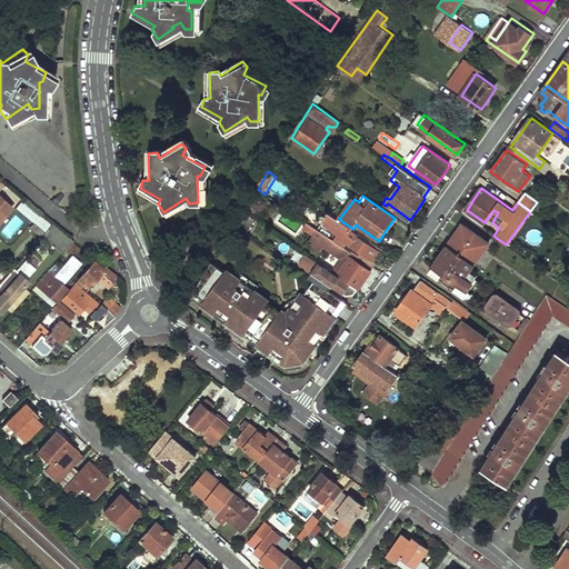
[(0,220),(10,209),(0,199),(0,220)]
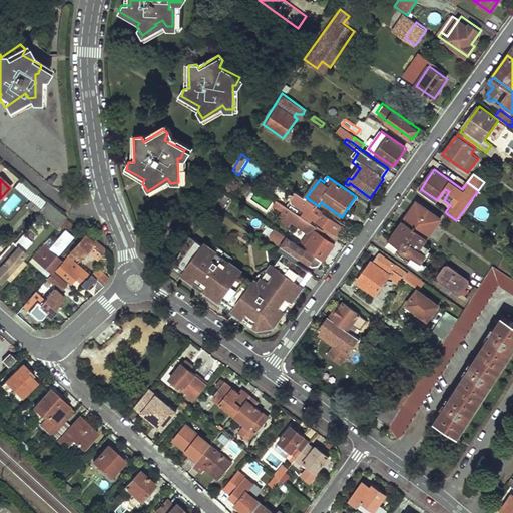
[(46,203),(20,181),(14,187),(29,199),(28,205),(37,213),(46,203)]
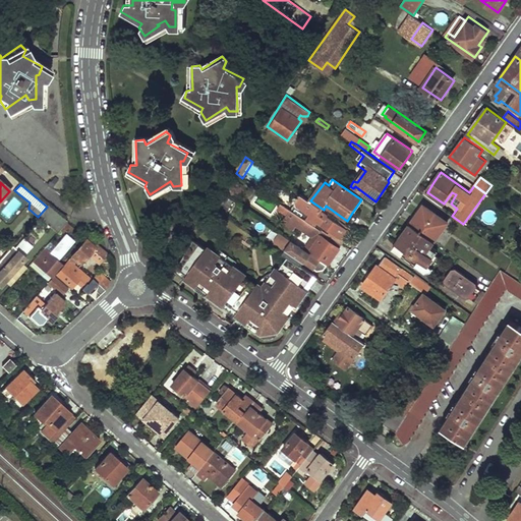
[(313,206),(314,204),(310,200),(301,194),(296,204),(308,212),(306,214),(337,235),(334,239),(341,243),(343,245),(346,240),(349,237),(344,233),(346,228),(313,206)]
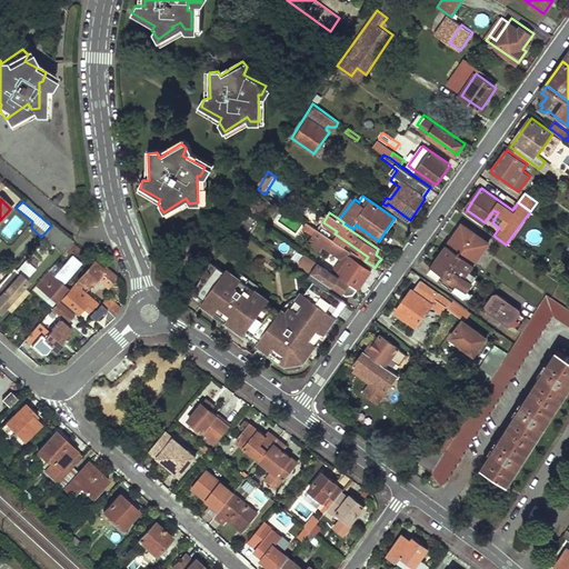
[(15,215),(0,231),(9,240),(25,222),(15,215)]
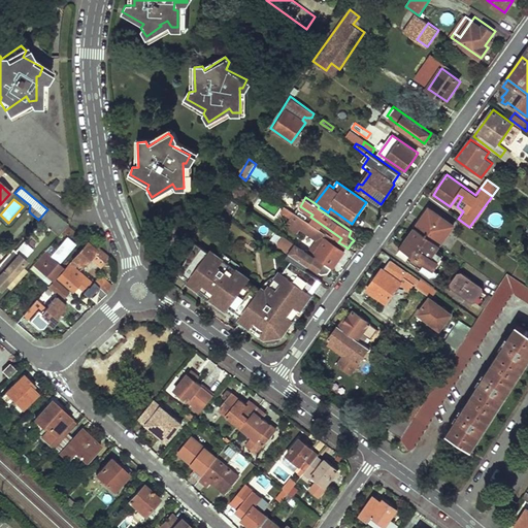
[(237,207),(227,200),(221,211),(230,218),(237,207)]
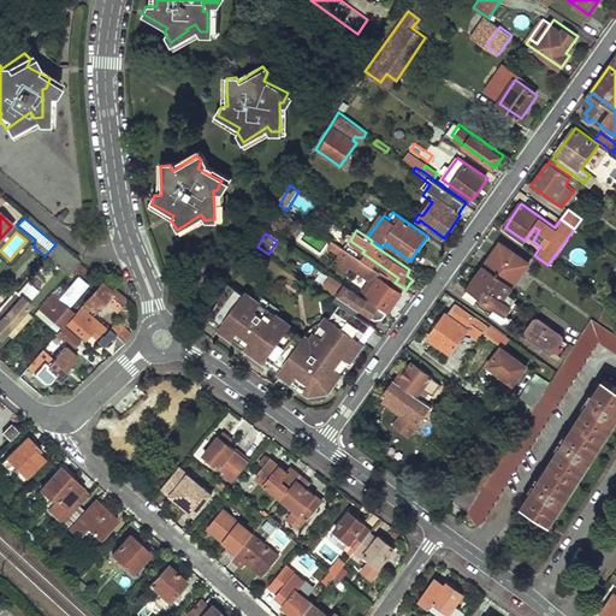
[(395,283),(333,242),(327,249),(338,258),(335,262),(348,272),(351,267),(371,282),(362,294),(391,313),(398,302),(404,294),(401,292),(403,288),(395,283)]
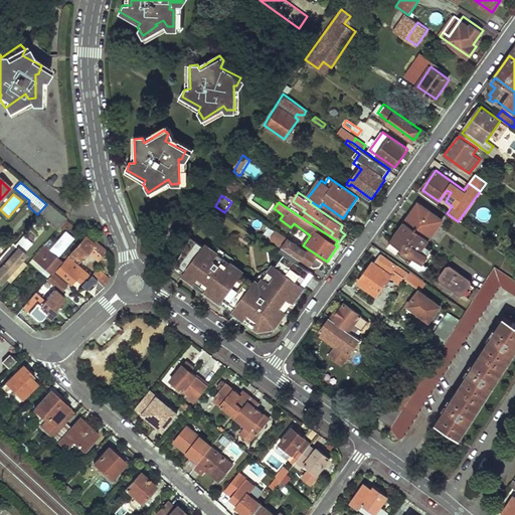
[(411,214),(406,222),(431,239),(444,220),(419,203),(411,214)]
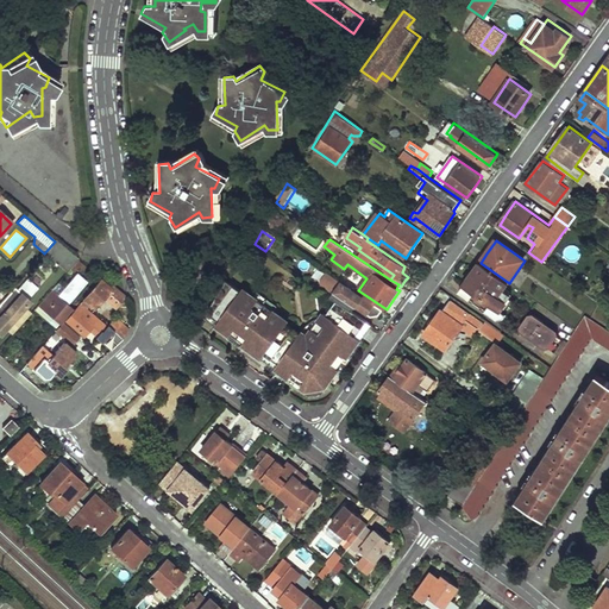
[(57,264),(66,271),(69,269),(76,259),(77,258),(69,251),(57,264)]
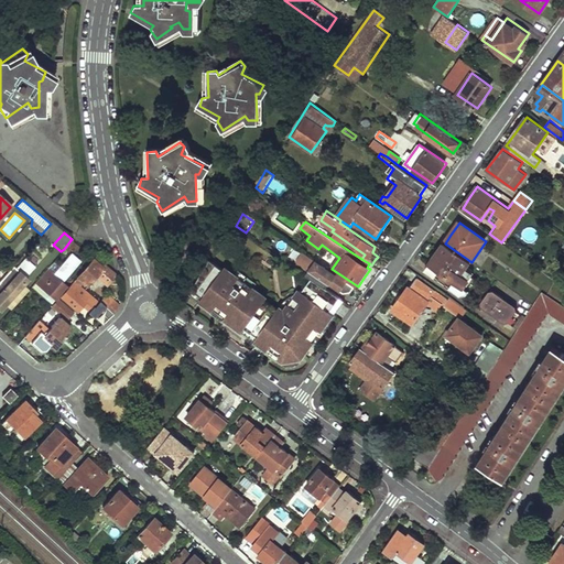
[(79,247),(71,240),(64,249),(68,253),(71,250),(75,253),(79,247)]
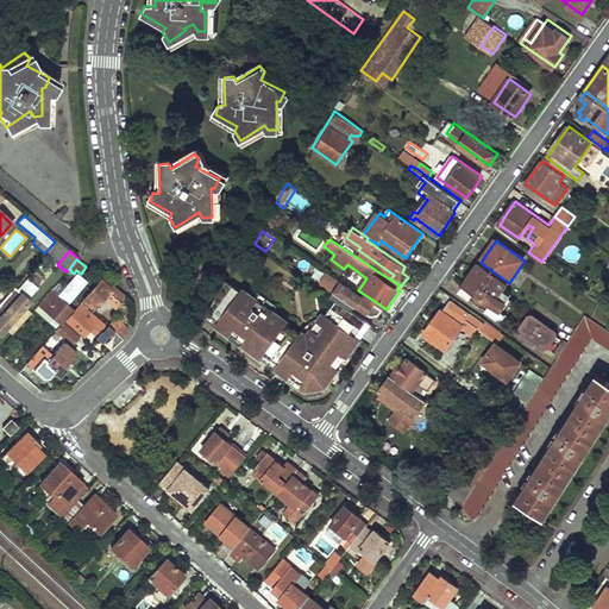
[(509,283),(481,263),(470,277),(460,292),(496,318),(498,314),(504,319),(516,303),(510,299),(512,296),(503,290),(509,283)]
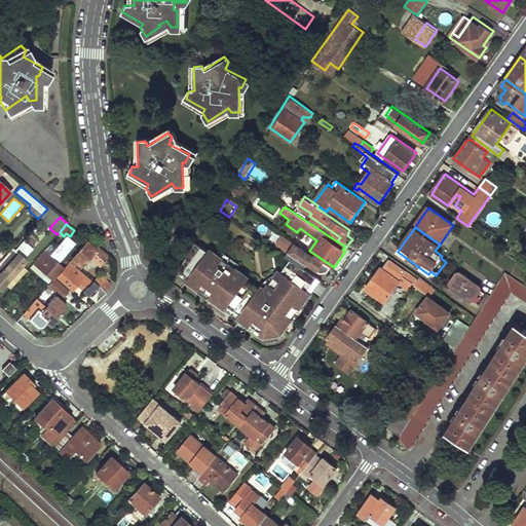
[(331,268),(283,235),(276,243),(290,253),(287,257),(291,260),(305,270),(308,265),(322,274),(328,273),(331,268)]
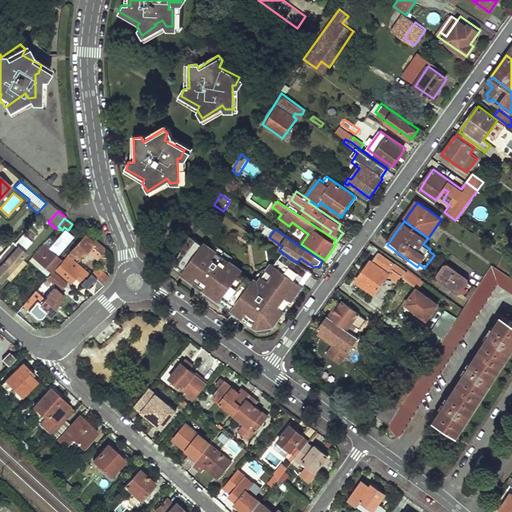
[(72,238),(64,232),(49,250),(42,244),(31,256),(50,272),(60,260),(56,256),(72,238)]
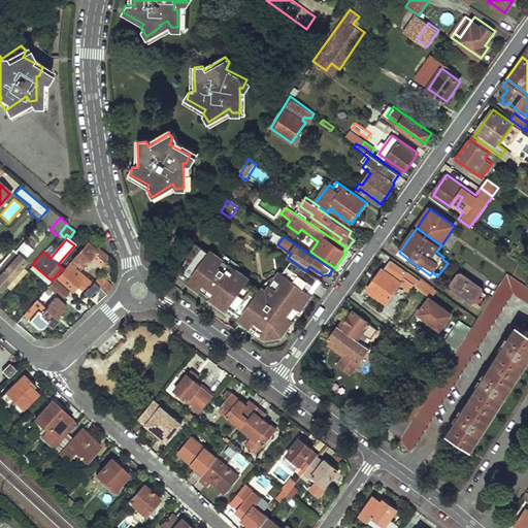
[(19,248),(29,255),(34,248),(24,240),(19,248)]
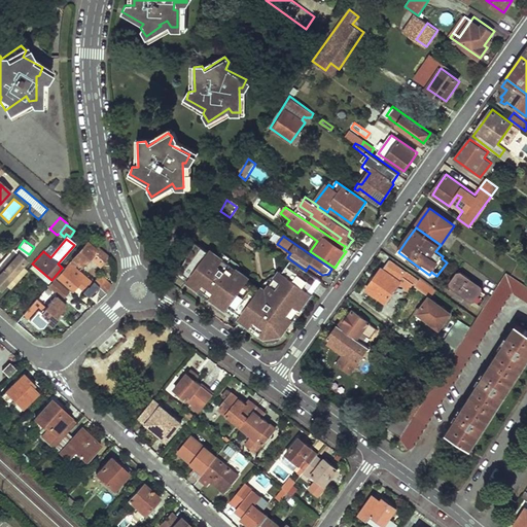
[(323,283),(306,271),(291,260),(284,272),(281,271),(277,277),(274,276),(270,279),(266,282),(260,288),(249,280),(251,278),(240,270),(244,266),(224,251),(221,256),(211,248),(210,250),(198,241),(177,273),(198,288),(197,290),(208,299),(210,296),(248,325),(247,327),(257,337),(259,335),(269,341),(274,341),(279,341),(294,320),(296,322),(305,312),(302,310),(323,283)]
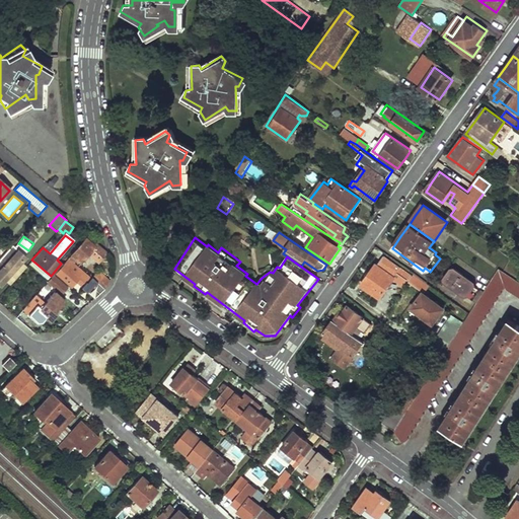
[(105,253),(95,244),(94,245),(86,238),(70,256),(75,262),(77,260),(81,263),(89,254),(98,262),(105,253)]
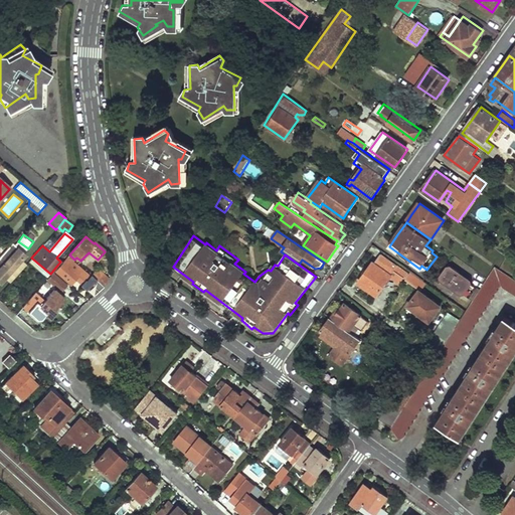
[(0,282),(25,254),(12,243),(0,255),(0,282)]
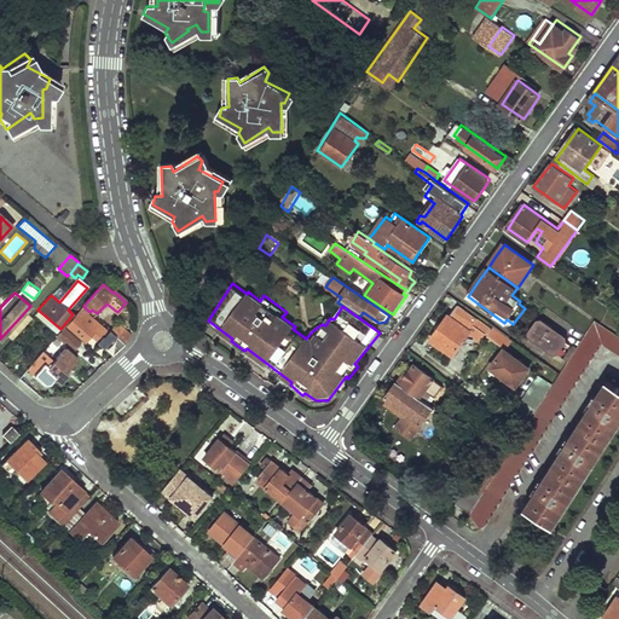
[(507,340),(458,305),(451,314),(449,313),(440,327),(431,339),(468,365),(486,341),(499,351),(503,347),(503,345),(508,348),(514,341),(509,337),(507,340)]
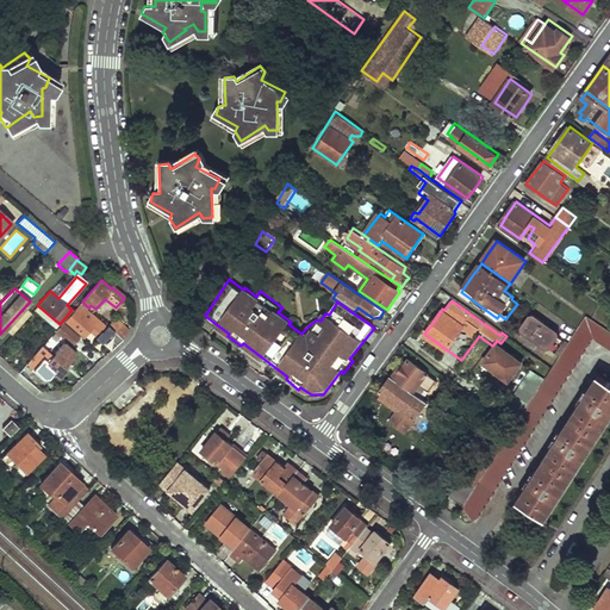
[(88,307),(82,302),(64,322),(83,338),(91,330),(97,336),(106,327),(87,310),(88,307)]
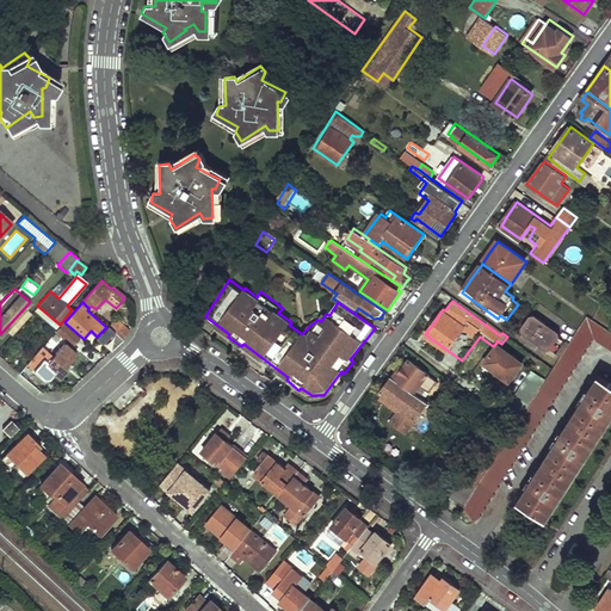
[(534,340),(544,323),(535,316),(530,318),(522,329),(523,333),(534,340)]
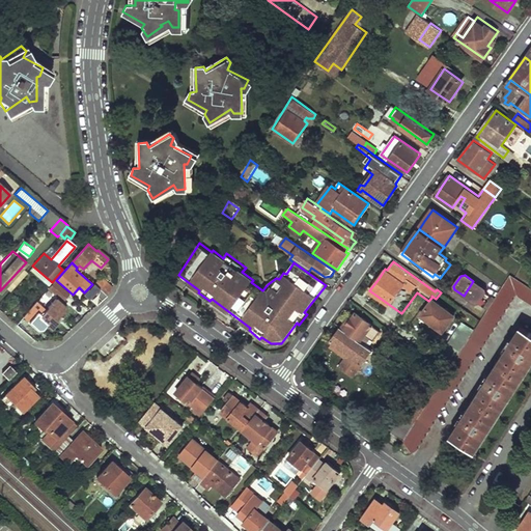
[(112,285),(101,276),(94,282),(94,283),(108,294),(112,285)]
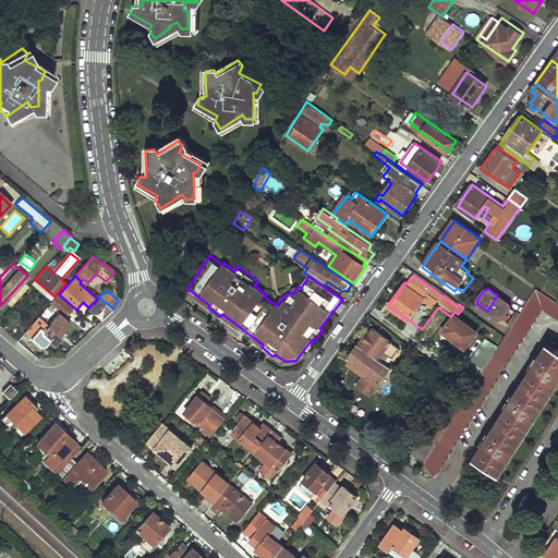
[(557,319),(557,303),(535,290),(520,314),(512,327),(475,384),(471,390),(436,445),(424,463),(433,475),(439,471),(437,469),(444,464),(443,461),(448,459),(446,456),(452,452),(450,448),(457,445),(455,443),(461,439),(459,435),(465,433),(463,428),(470,425),(468,422),(474,419),(472,414),(477,411),(476,409),(482,405),(481,401),(487,398),(485,395),(492,391),(489,387),(496,384),(495,380),(500,377),(498,374),(505,371),(502,367),(509,364),(507,361),(513,358),(511,353),(518,350),(517,347),(522,343),(520,339),(525,337),(524,334),(531,330),(529,327),(536,324),(534,318),(541,315),(538,311),(545,308),(546,312),(557,319)]
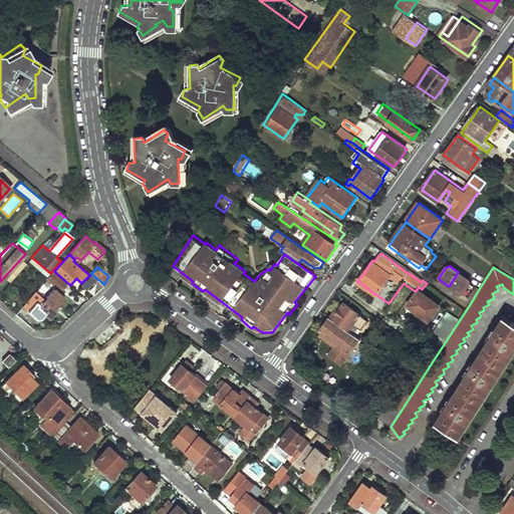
[(66,285),(53,274),(48,280),(61,291),(66,285)]
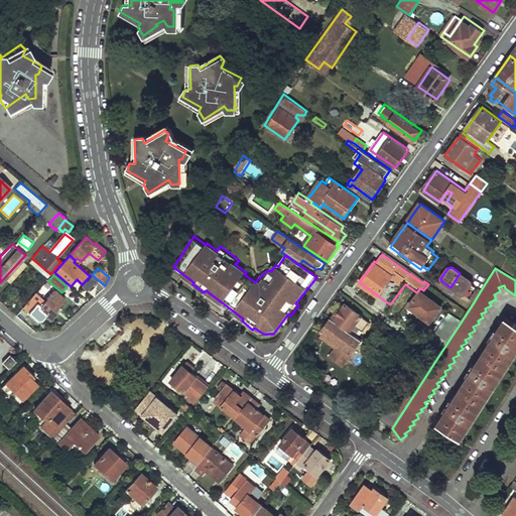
[(106,287),(105,285),(92,275),(90,278),(94,282),(92,285),(100,292),(106,287)]
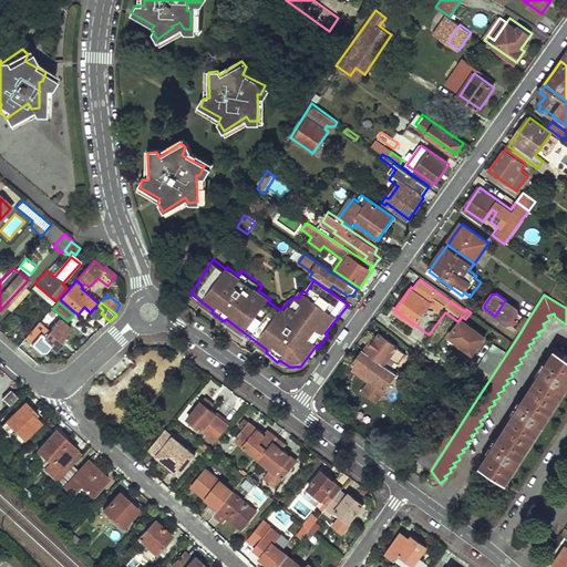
[(521,332),(528,319),(517,311),(508,323),(521,332)]
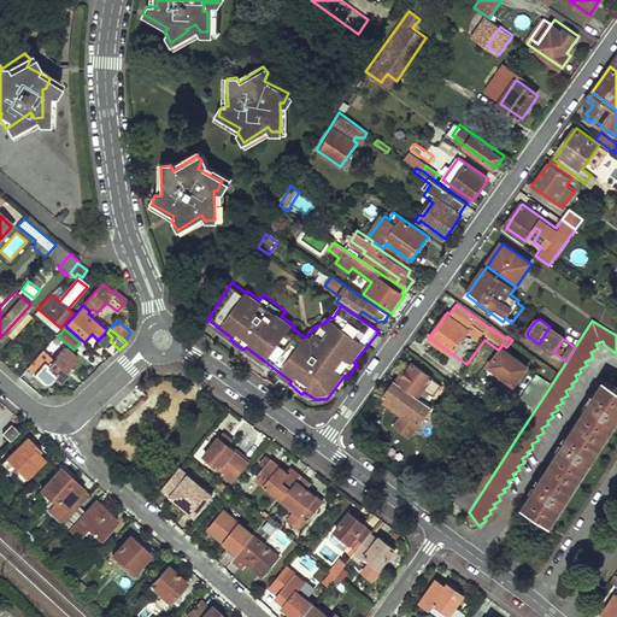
[(529,366),(501,346),(498,350),(486,365),(513,387),(529,366)]
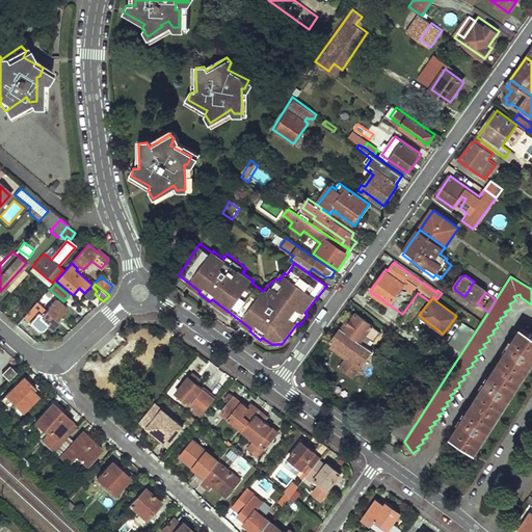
[(67,309),(55,299),(42,315),(38,313),(29,322),(37,330),(44,330),(48,324),(51,326),(67,309)]
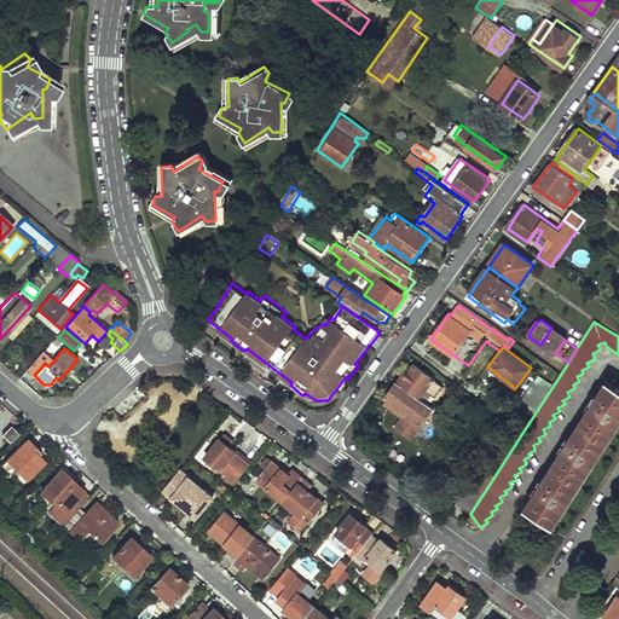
[(406,370),(398,381),(434,409),(435,406),(432,404),(444,387),(415,364),(410,372),(406,370)]
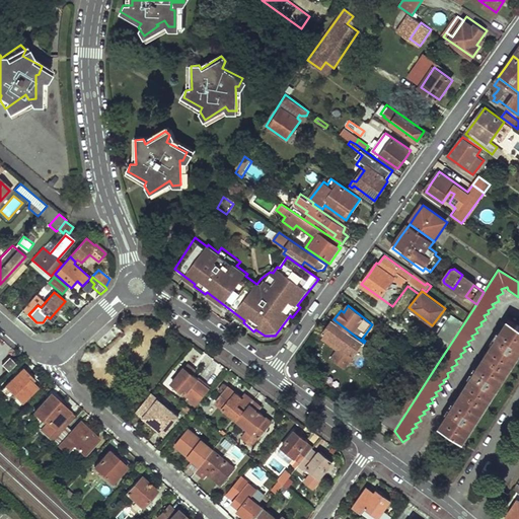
[(364,343),(334,319),(320,337),(338,350),(331,357),(345,367),(364,343)]
